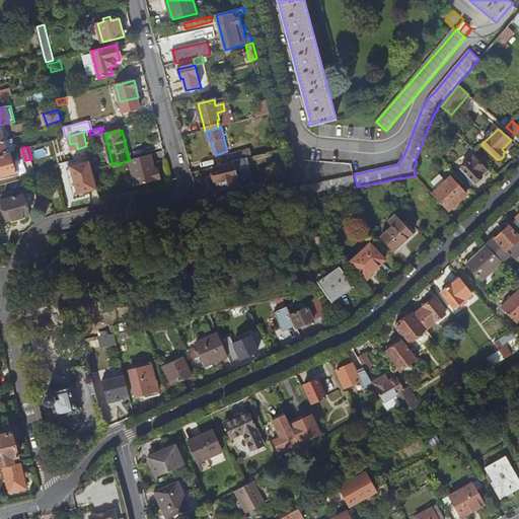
[(5,153),(0,154),(0,177),(16,173),(10,151),(5,153)]
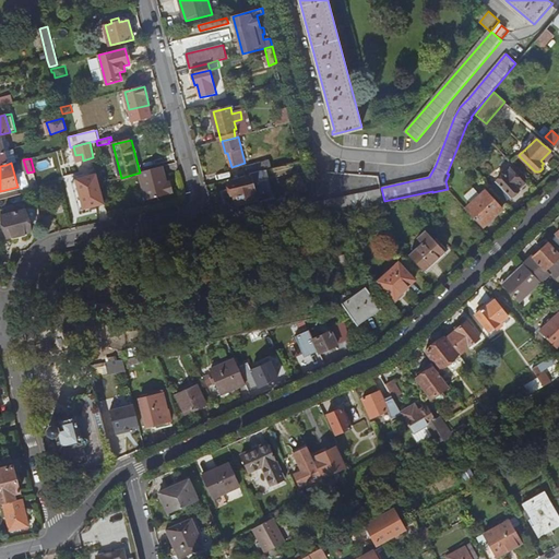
[(246,175),(262,170),(260,163),(245,167),(246,175)]
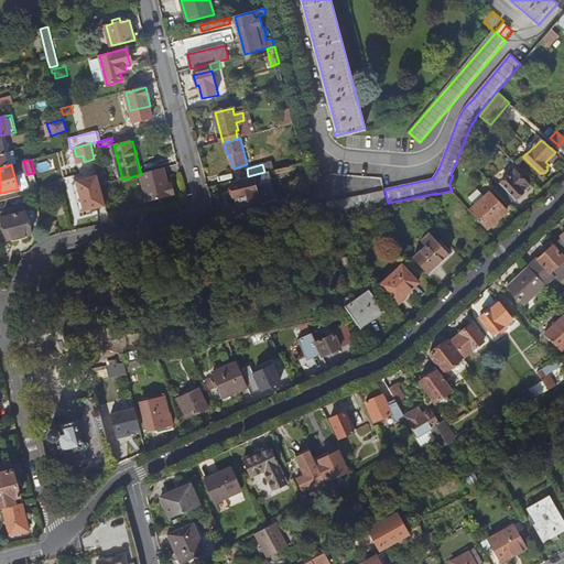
[(165,167),(141,174),(149,203),(176,195),(173,183),(170,184),(165,167)]
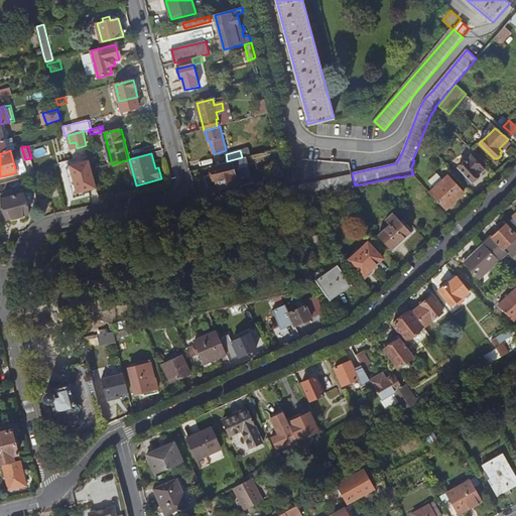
[(90,155),(59,163),(70,199),(99,190),(90,155)]
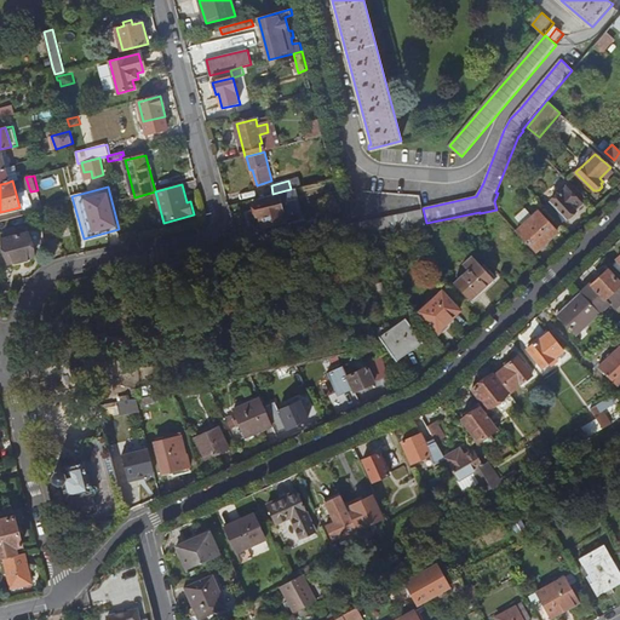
[(567,188),(566,189),(563,187),(560,190),(562,191),(551,201),(567,219),(577,211),(574,208),(580,202),(567,188)]
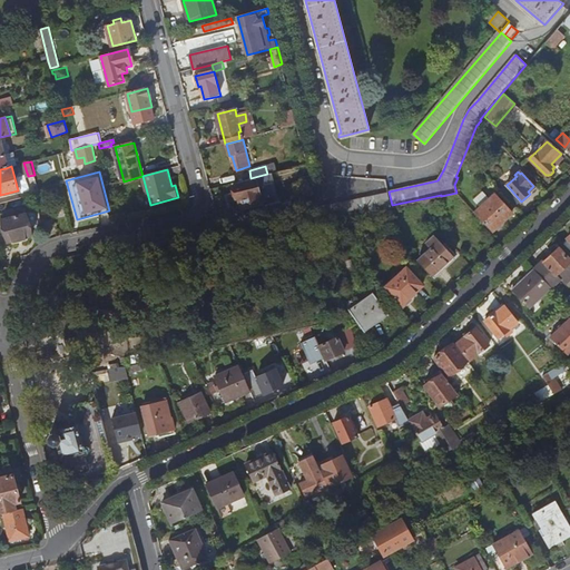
[(233,186),(236,199),(239,198),(242,208),(263,203),(256,180),(233,186)]
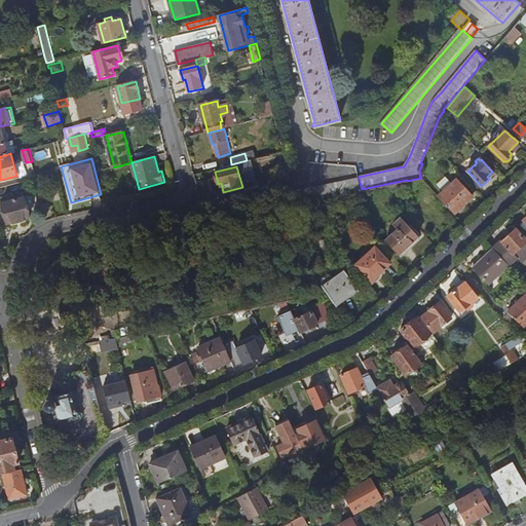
[(444,192),(452,184),(446,177),(438,185),(444,192)]
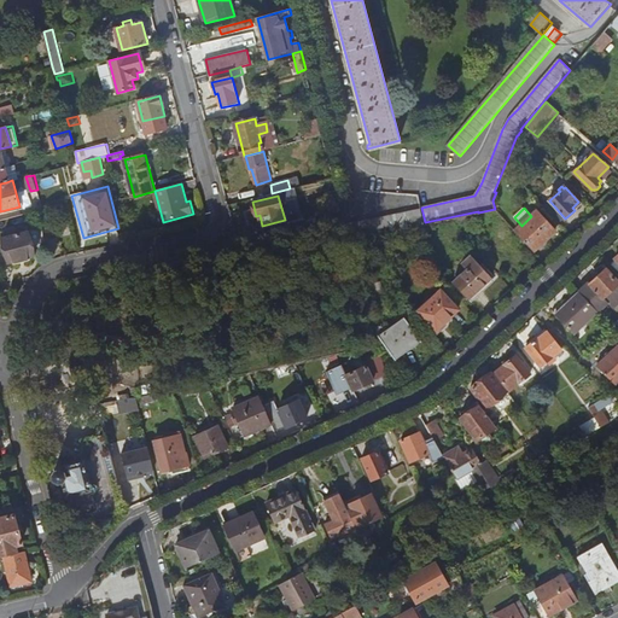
[(347,225),(350,239),(424,223),(420,209),(347,225)]
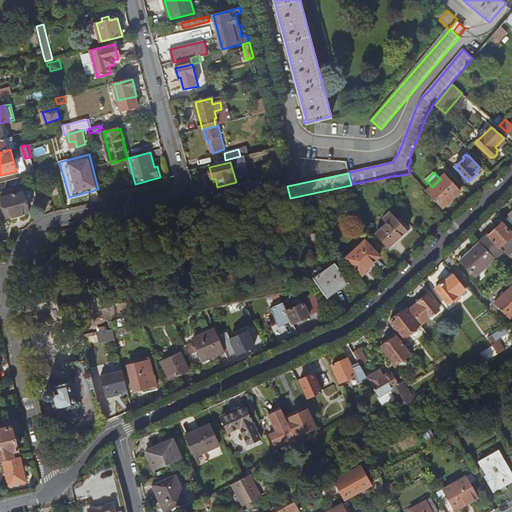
[(445,175),(440,179),(432,187),(427,192),(443,208),(461,191),(445,175)]
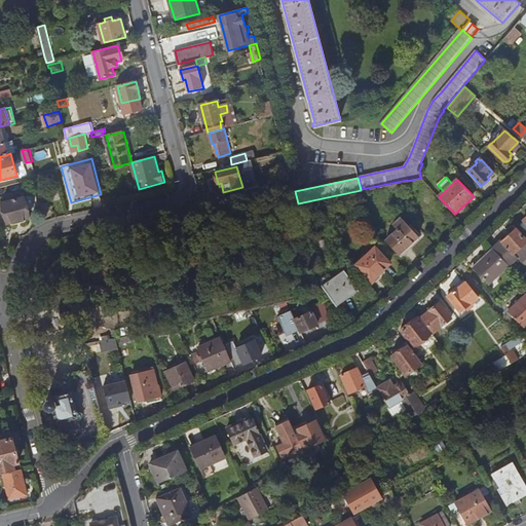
[(248,198),(262,195),(259,186),(246,189),(248,198)]
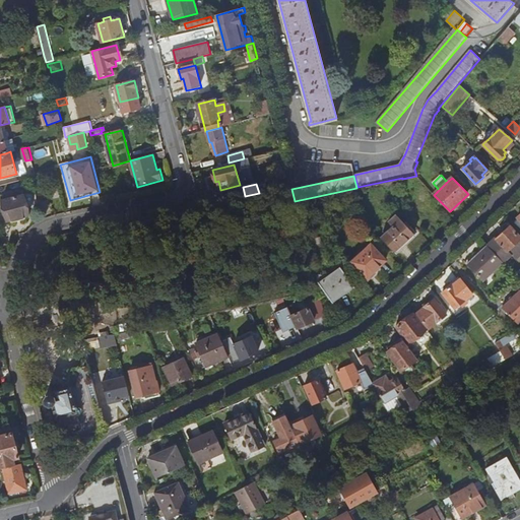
[(3,201),(5,210),(8,221),(11,220),(12,224),(27,220),(26,217),(29,216),(28,209),(41,206),(38,193),(3,200),(3,201)]
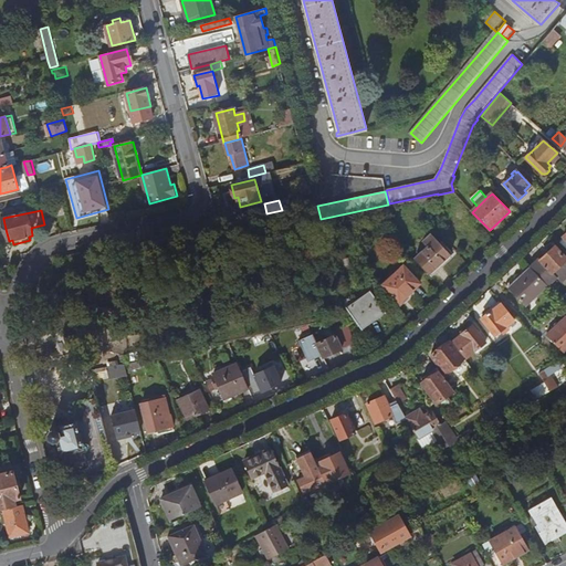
[(431,233),(423,241),(428,247),(416,258),(430,274),(451,255),(431,233)]
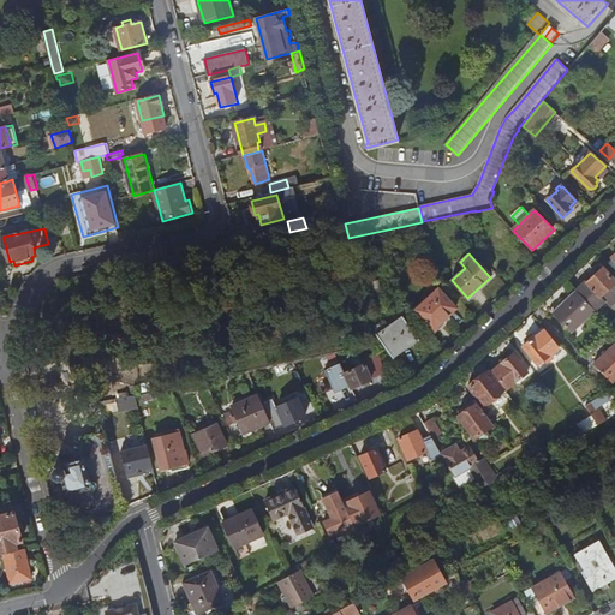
[(577,291),(596,310),(604,302),(610,308),(614,302),(614,281),(603,268),(586,284),(585,282),(577,291)]
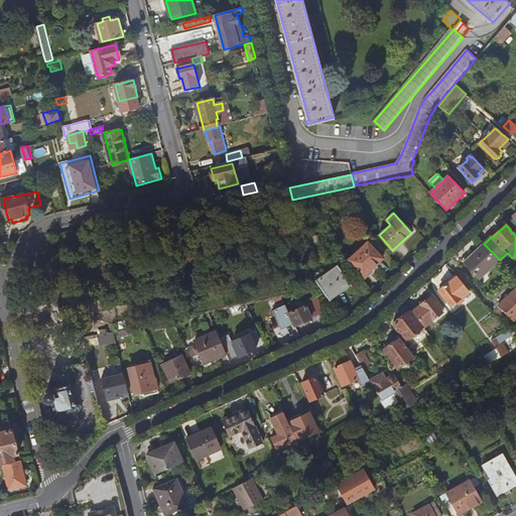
[(369,243),(351,259),(365,275),(383,258),(369,243)]
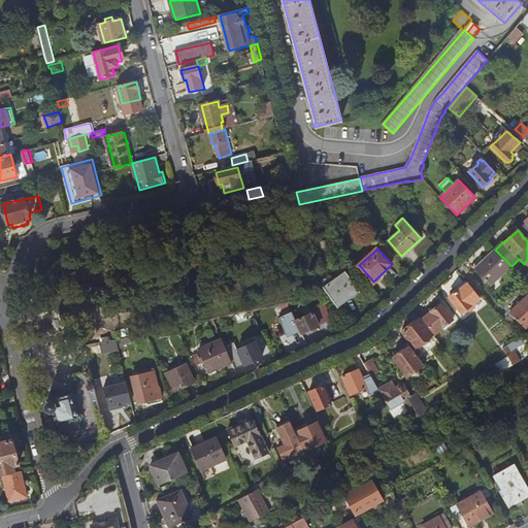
[(512,266),(495,250),(474,268),(491,286),(512,266)]
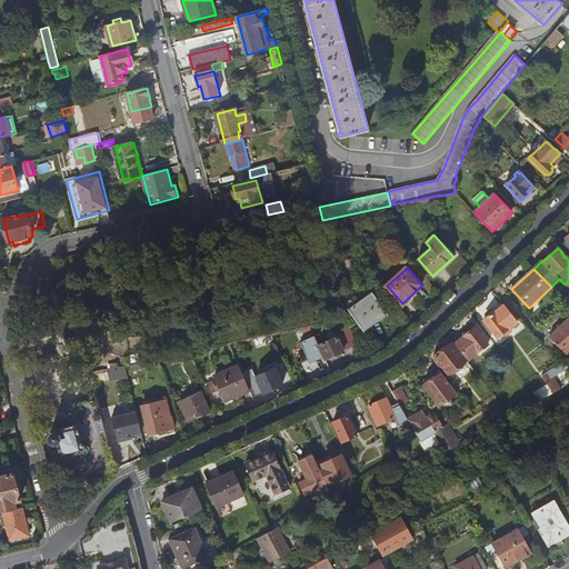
[(322,282),(318,287),(319,292),(326,295),(329,290),(328,285),(322,282)]
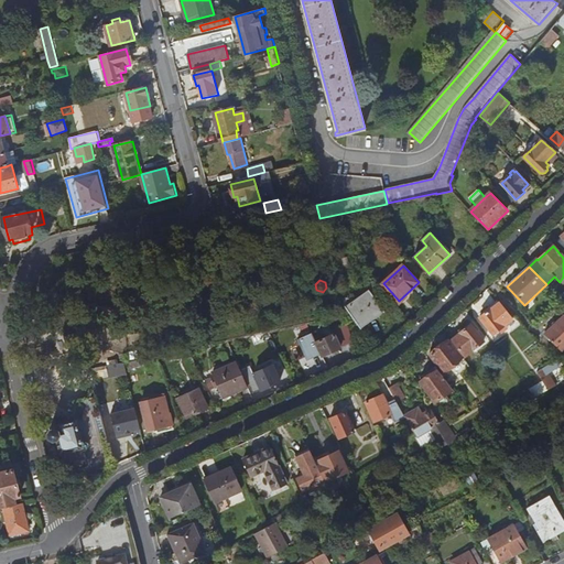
[(370,290),(347,307),(359,326),(383,310),(370,290)]
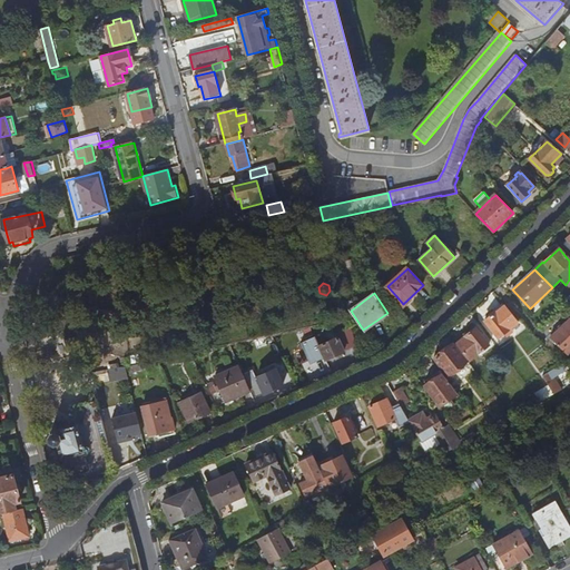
[(518,323),(505,306),(498,313),(497,312),(485,322),(499,338),(518,323)]
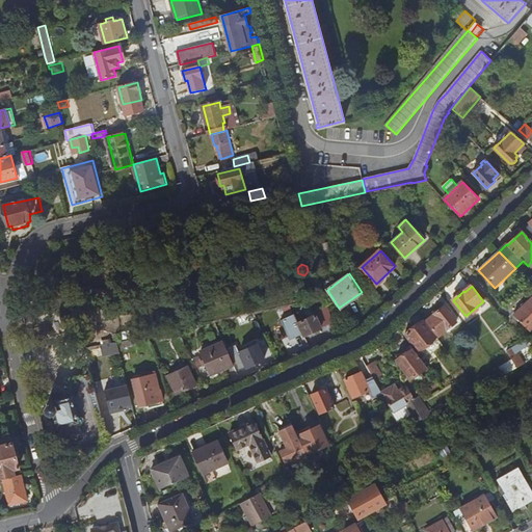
[(531,298),(514,315),(530,330),(531,328),(531,298)]
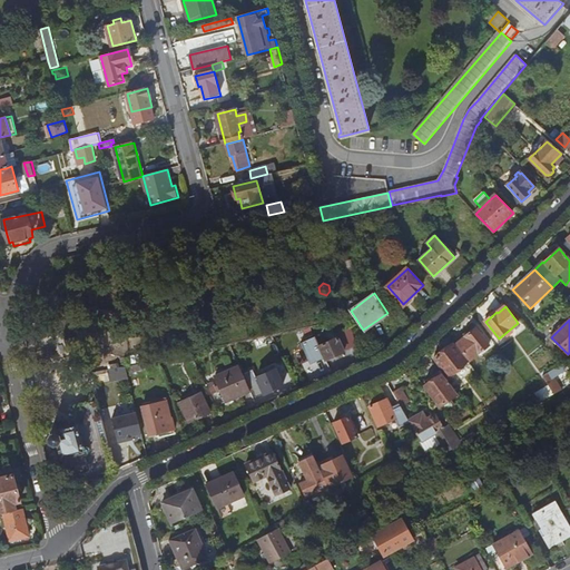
[(477,328),(465,337),(467,338),(458,344),(470,361),(490,345),(477,328)]
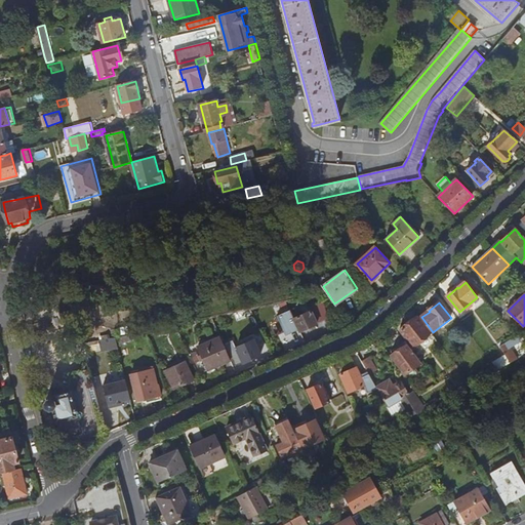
[(299,331),(329,318),(325,305),(307,313),(306,311),(304,311),(305,314),(294,318),(299,331)]
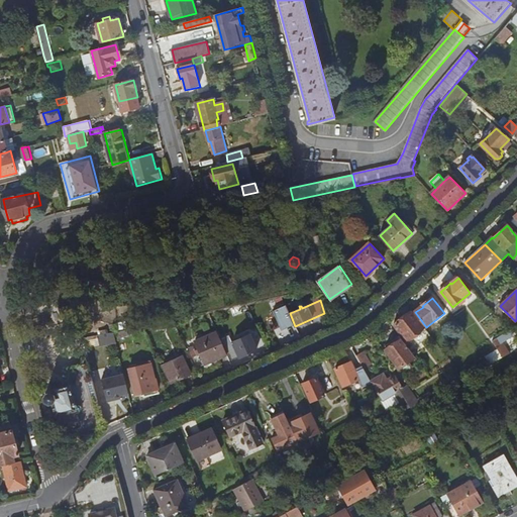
[(394,325),(407,341),(424,328),(411,312),(394,325)]
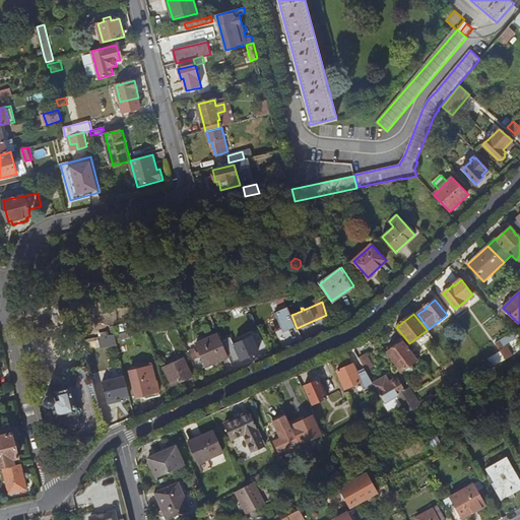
[(427,329),(427,330),(409,343),(412,346),(415,350),(434,337),(427,329)]
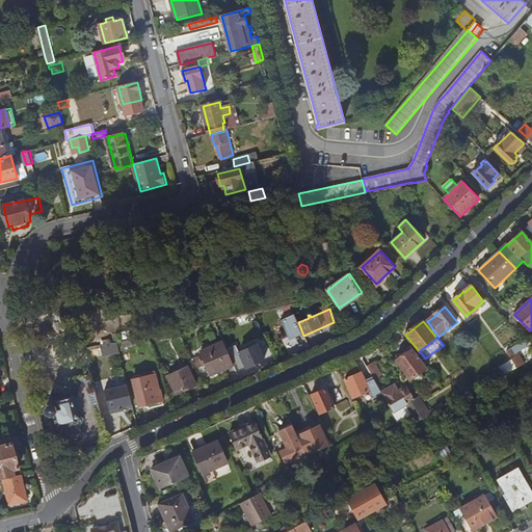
[(530,344),(526,338),(523,340),(512,346),(505,350),(515,368),(523,364),(516,352),(530,344)]
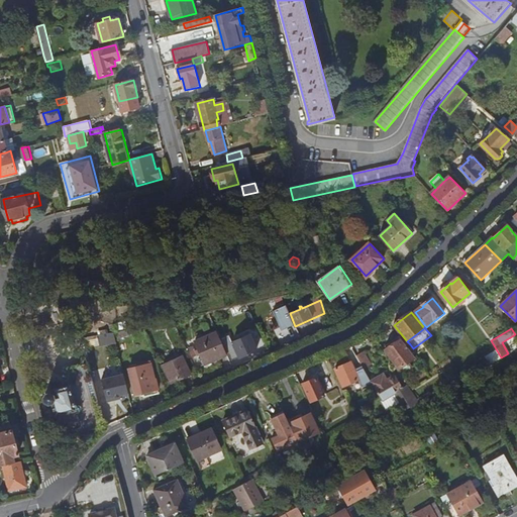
[(206,365),(227,354),(217,332),(196,341),(206,365)]
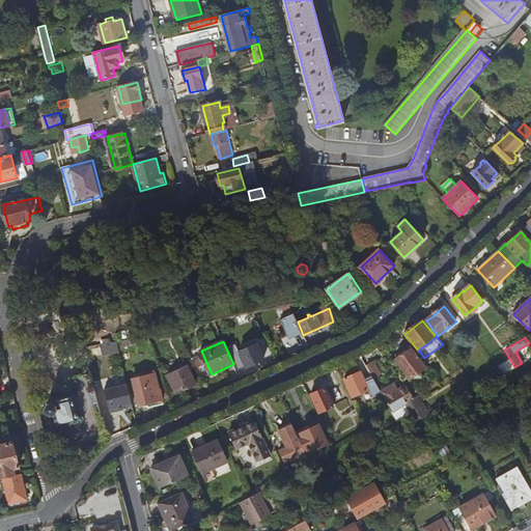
[(86,350),(87,354),(118,347),(117,342),(86,350)]
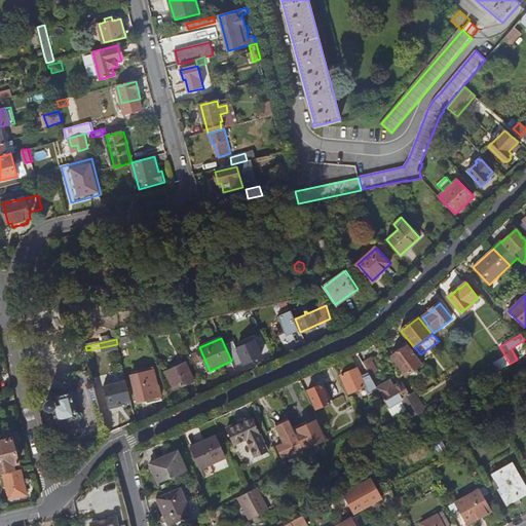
[(237,349),(230,353),(236,367),(243,364),(262,355),(255,341),(237,349)]
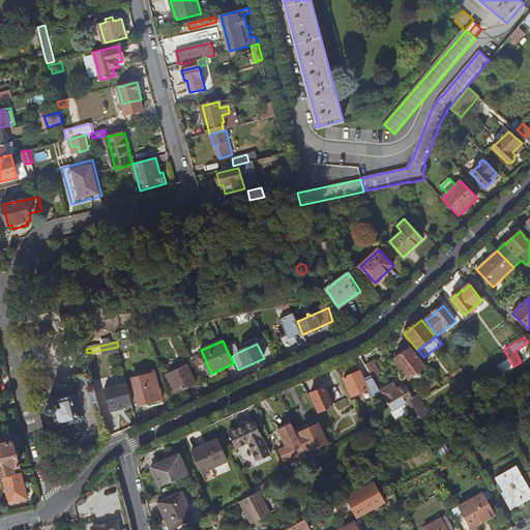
[(427,365),(421,359),(417,355),(410,345),(401,352),(402,354),(394,360),(408,379),(427,365)]
